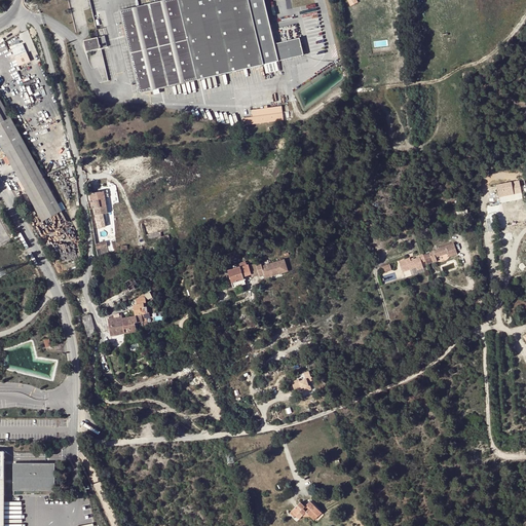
[(300,38),(275,44),(264,0),(167,0),(120,11),(140,94),(304,55),(300,38)]
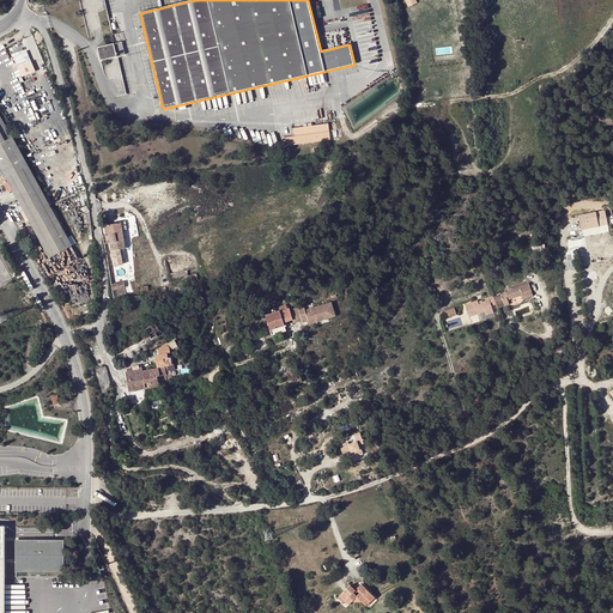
[(105,36),(107,44),(122,42),(120,32),(105,36)]
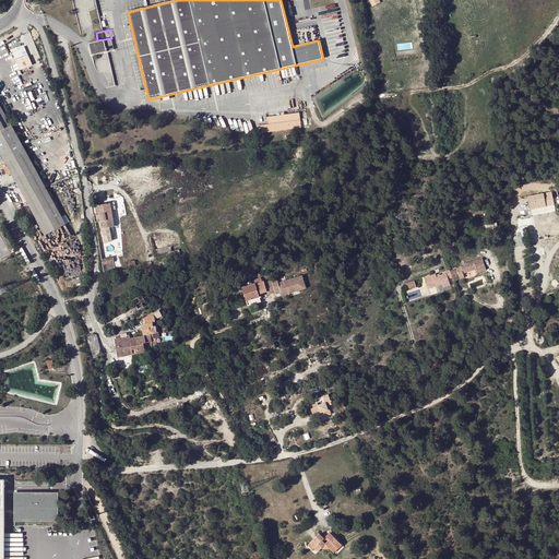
[(111,38),(97,40),(90,43),(92,55),(114,49),(111,38)]
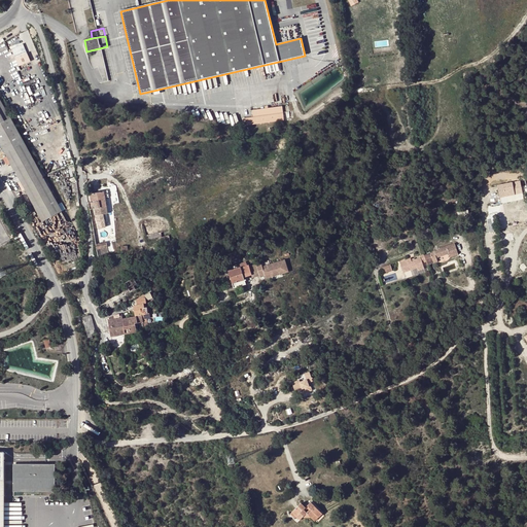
[(24,42),(11,47),(15,57),(27,51),(24,42)]
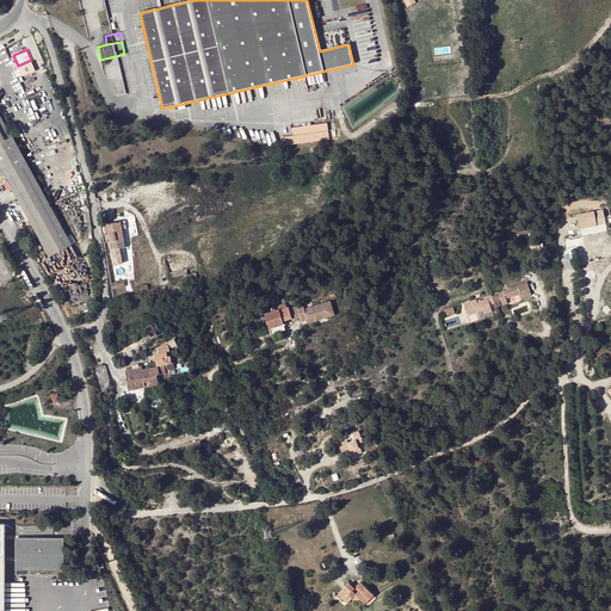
[(282,137),(283,146),(329,140),(327,124),(292,129),(294,136),(282,137)]
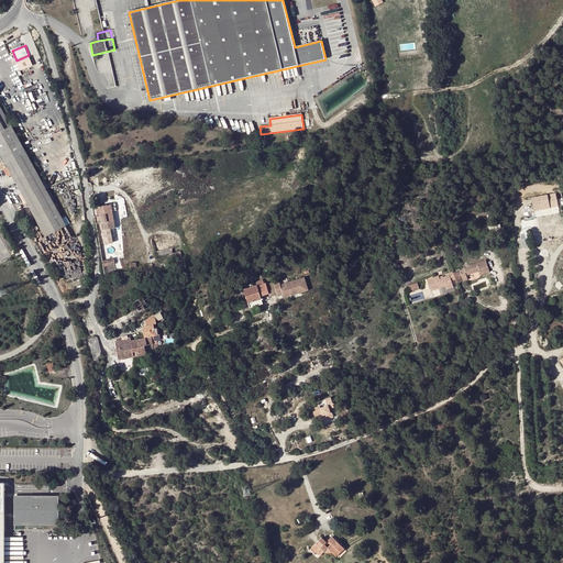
[(548,194),(531,197),(533,211),(550,209),(548,194)]
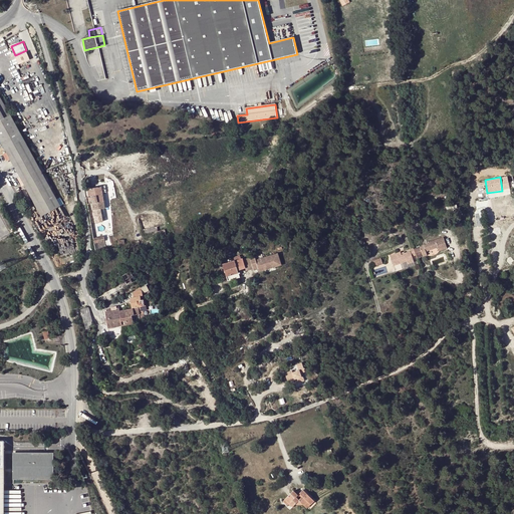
[(89,196),(85,197),(86,204),(92,203),(95,223),(102,222),(102,218),(101,215),(104,214),(103,208),(104,208),(101,193),(100,186),(87,189),(89,196)]
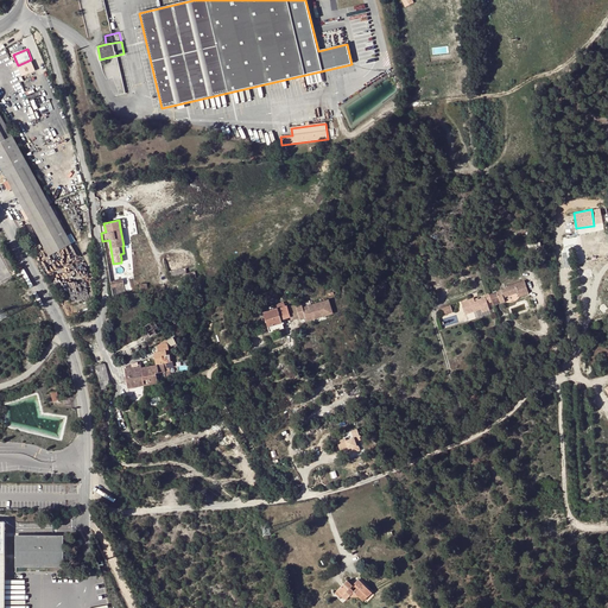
[(520,297),(530,295),(525,280),(505,286),(505,289),(489,293),(493,303),(493,305),(502,302),(501,298),(505,297),(518,292),(520,297)]
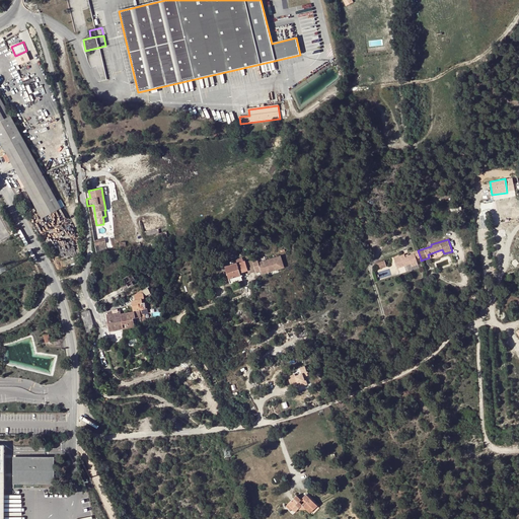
[(421,258),(418,250),(414,251),(414,253),(409,254),(409,256),(405,257),(404,254),(393,257),(397,268),(411,264),(412,267),(418,265),(417,260),(421,258)]
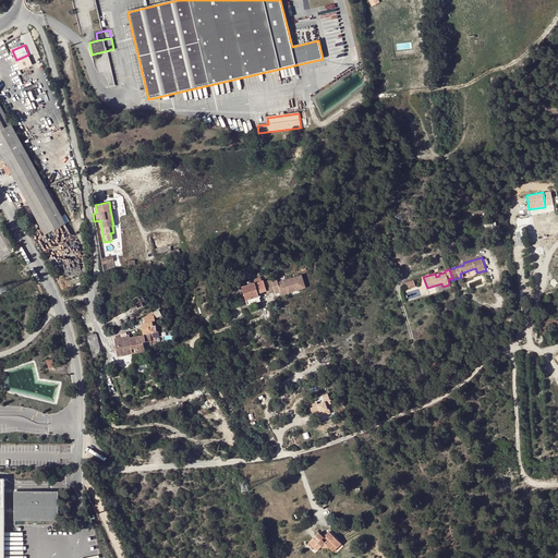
[(271,280),(275,292),(276,293),(281,292),(292,289),(292,292),(305,289),(302,276),(283,281),(284,283),(279,284),(278,282),(277,278),(271,280)]
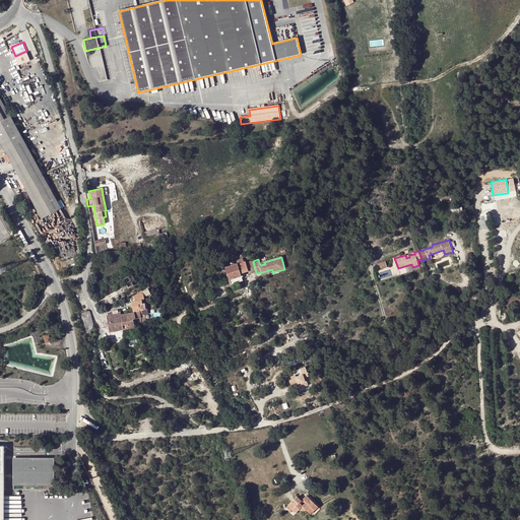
[(244,262),(238,264),(225,267),(231,284),(243,280),(241,273),(249,271),(246,263),(246,261),(244,262)]
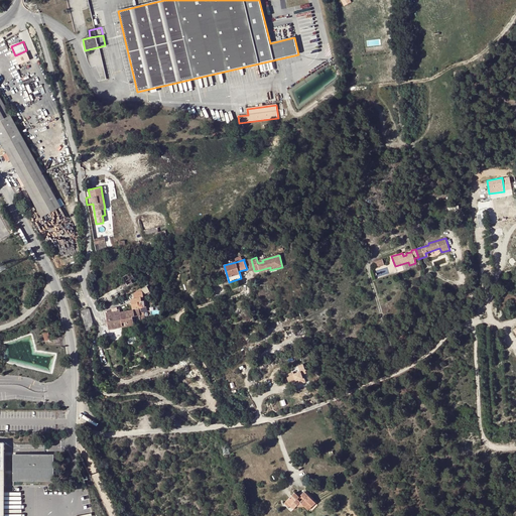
[(244,261),(247,269),(247,272),(254,270),(251,259),(244,261)]
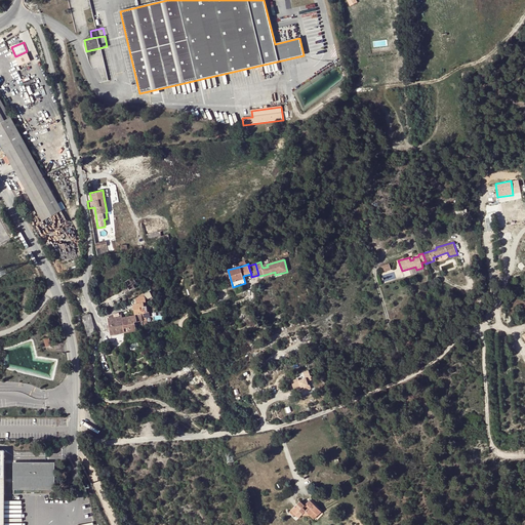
[(389,264),(381,266),(384,273),(391,270),(389,264)]
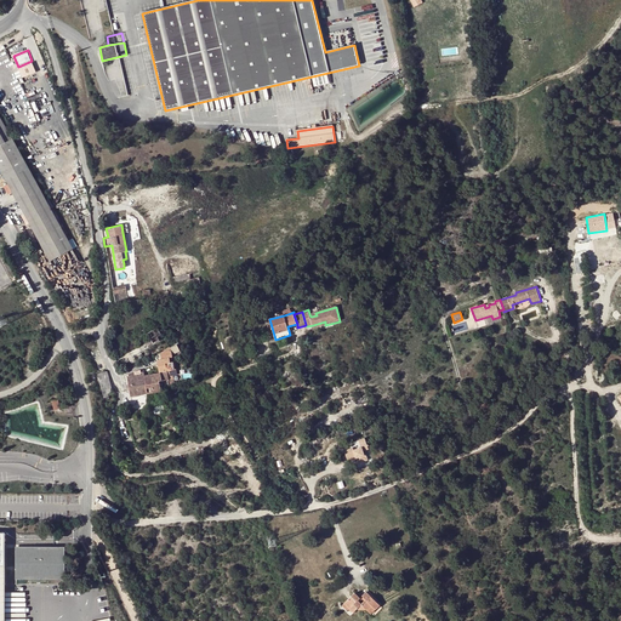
[(158,328),(147,332),(152,343),(159,340),(158,337),(161,335),(158,328)]
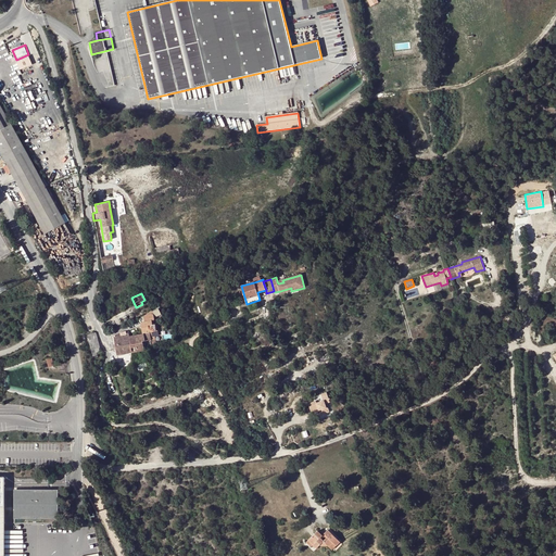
[(151,311),(143,316),(144,321),(141,321),(142,332),(150,331),(153,330),(151,319),(155,319),(154,315),(151,311)]
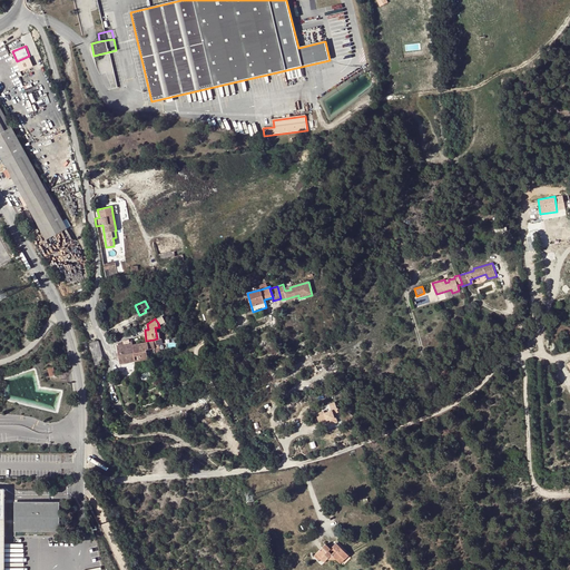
[(120,364),(135,361),(133,345),(130,345),(129,340),(124,341),(124,343),(117,345),(120,364)]
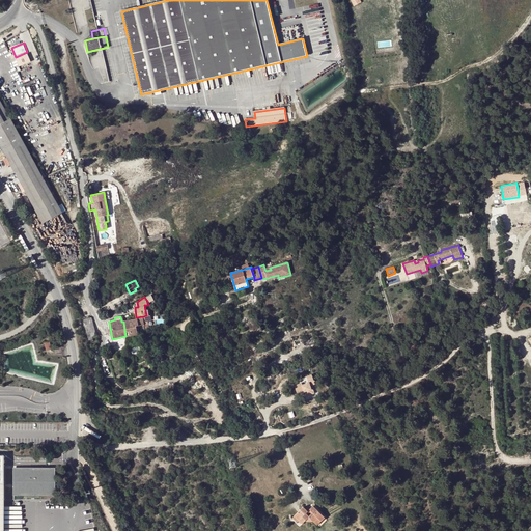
[(123,322),(126,336),(138,334),(136,326),(145,325),(143,316),(136,317),(136,318),(123,322)]
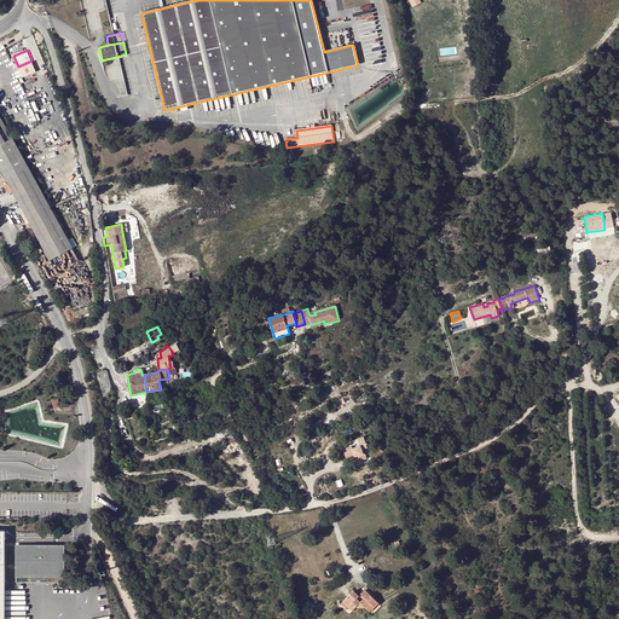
[(98,379),(102,394),(113,392),(106,370),(98,372),(99,379),(98,379)]
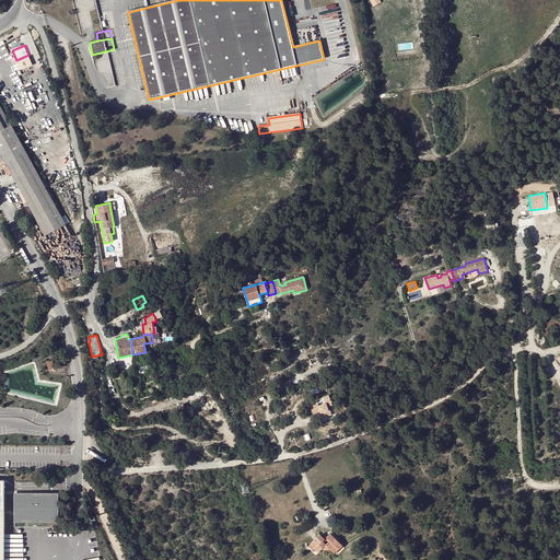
[(323,417),(331,415),(329,409),(328,410),(327,406),(333,405),(329,395),(308,401),(314,415),(319,413),(319,412),(321,411),(323,417)]
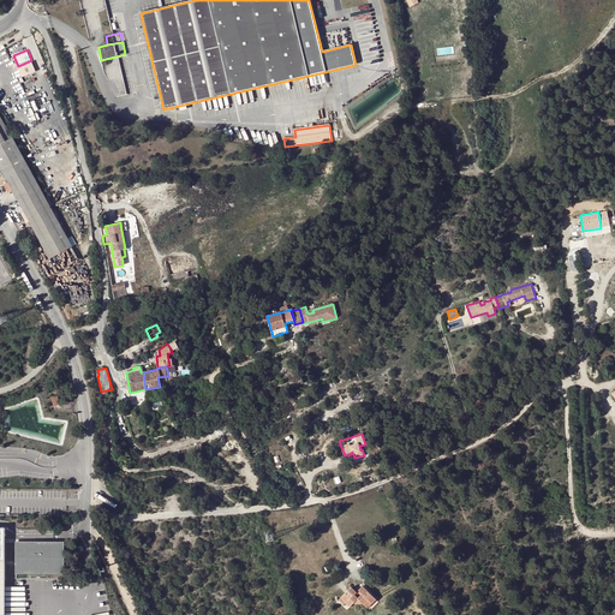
[(16,543),(16,560),(16,565),(16,572),(63,573),(63,543),(16,543)]
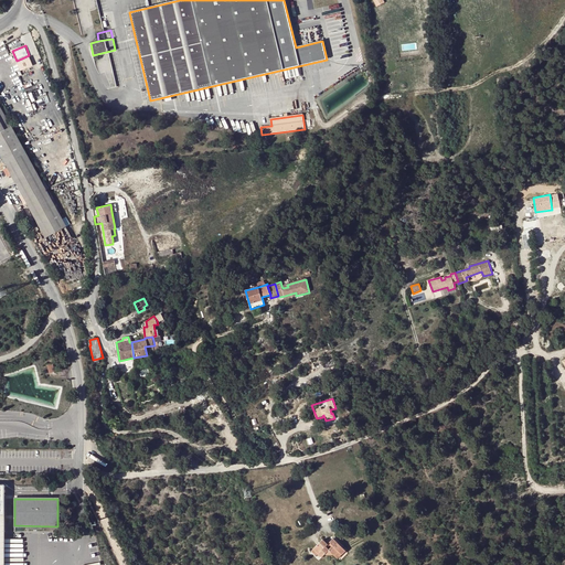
[(342,554),(345,551),(333,539),(330,542),(334,545),(332,547),(329,551),(327,547),(326,546),(328,544),(322,540),(313,548),(319,553),(322,556),(324,554),(333,554),(333,555),(338,551),(342,554)]
